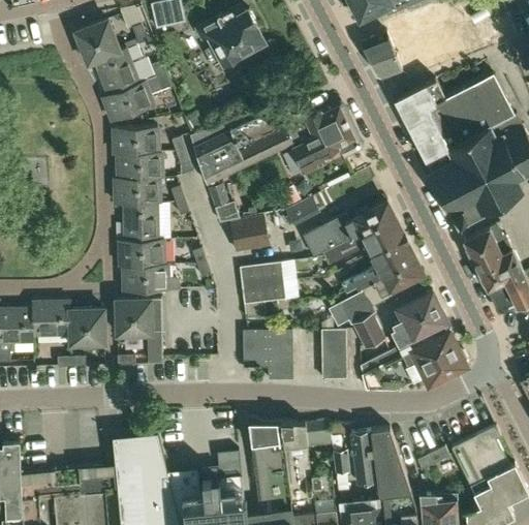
[(157,29),(185,23),(180,0),(173,0),(152,5),(157,29)]
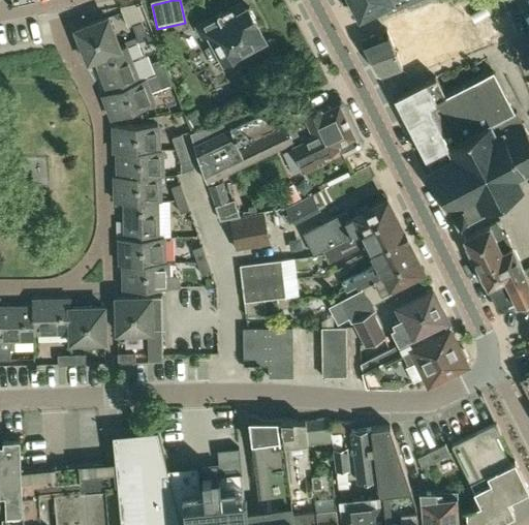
[(348,0),(359,21),(382,8),(386,18),(425,0),(348,0)]
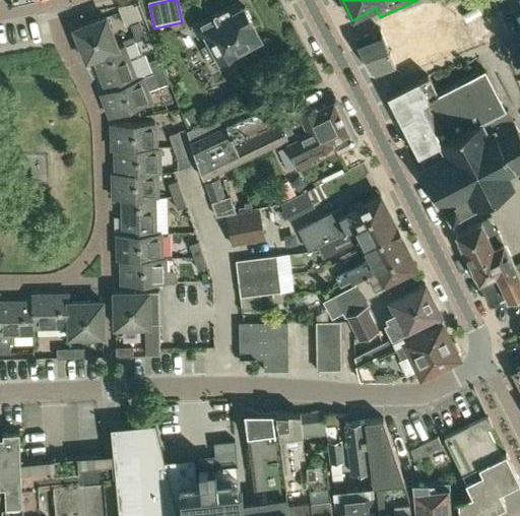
[(238,12),(236,6),(220,14),(219,13),(218,12),(216,12),(215,13),(214,14),(213,16),(214,17),(194,27),(199,38),(206,35),(211,46),(203,50),(210,66),(219,61),(220,63),(221,63),(224,68),(238,61),(236,56),(238,55),(237,53),(243,49),(246,54),(259,47),(257,42),(259,41),(251,25),(254,24),(246,8),(238,12)]
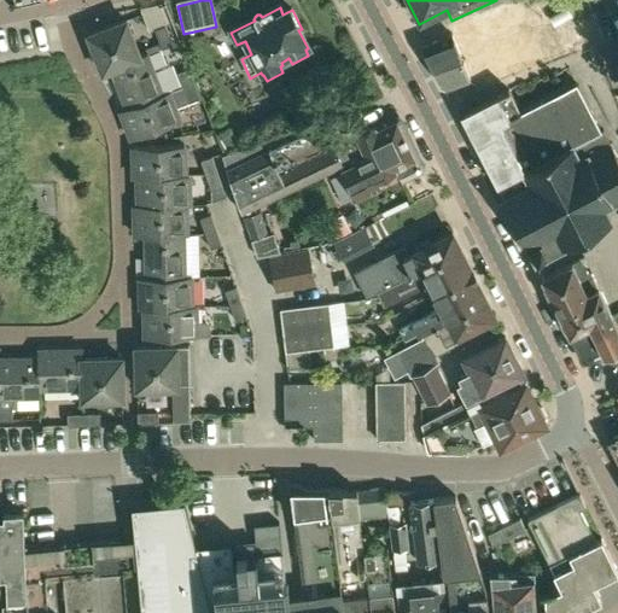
[(546,68),(520,10),(468,30),(426,47),(424,53),(445,93),(487,75),(493,89),(546,68)]
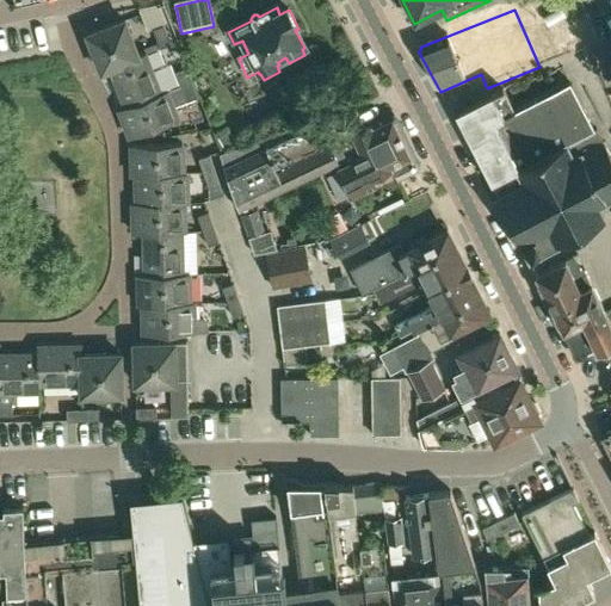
[(102,75),(111,72),(110,70),(139,60),(137,59),(124,24),(87,37),(102,75)]
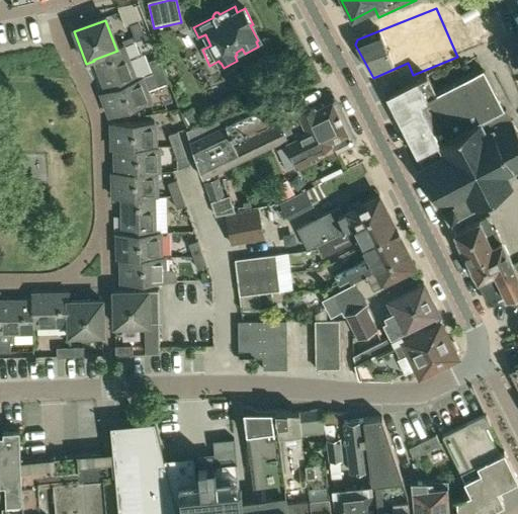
[(139,23),(130,27),(137,44),(145,39),(139,23)]
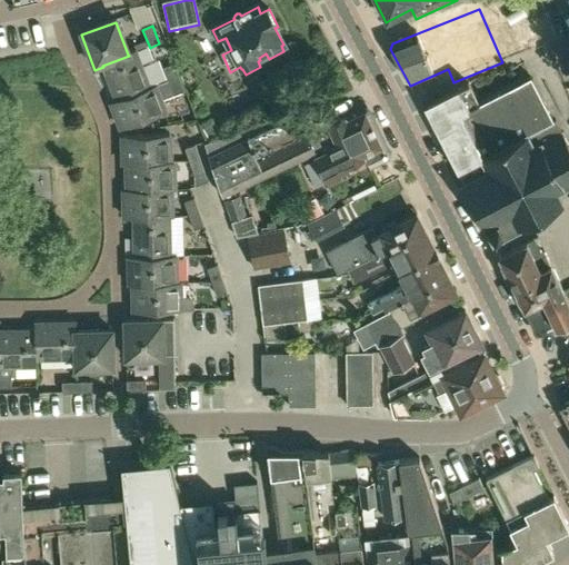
[(107,78),(117,102),(117,103),(156,89),(155,88),(160,87),(160,86),(161,81),(156,66),(151,63),(141,68),(135,52),(128,55),(129,56),(102,66),(103,67),(108,78),(107,78)]
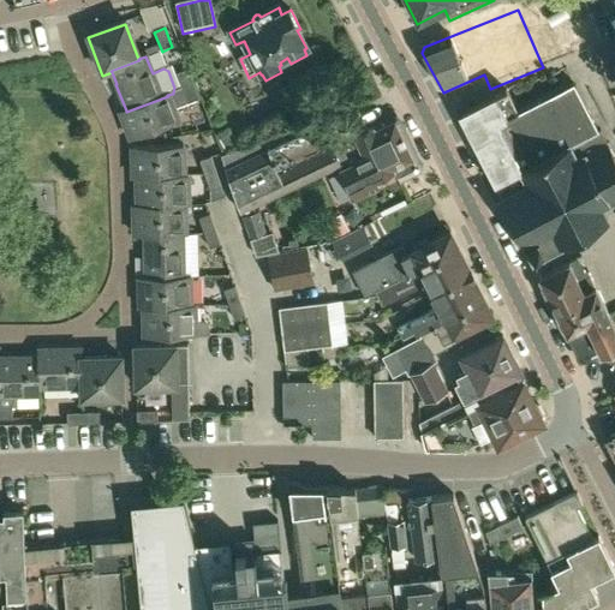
[(177,76),(183,90),(192,87),(187,71),(177,76)]
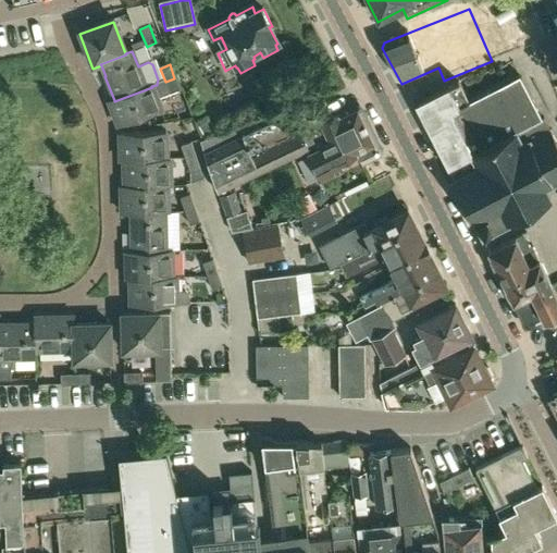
[(482,240),(551,203),(544,189),(556,182),(556,146),(543,120),(542,121),(519,77),(469,103),(458,84),(416,107),(454,181),(453,182),(482,240)]
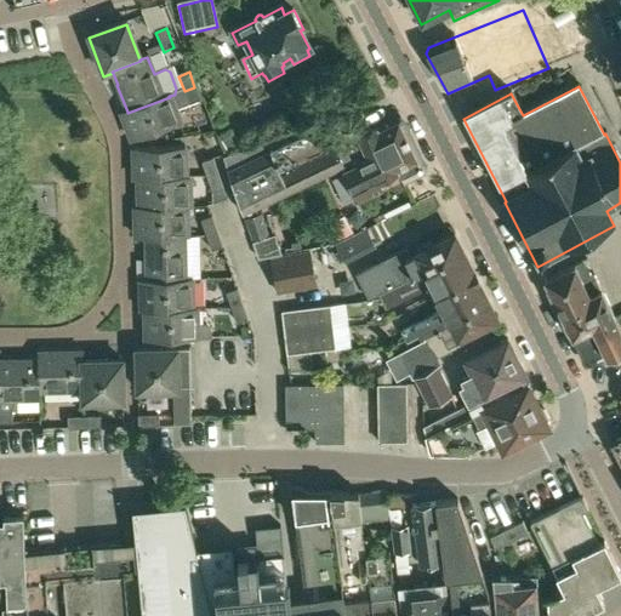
[(194,87),(184,91),(189,107),(200,102),(194,87)]
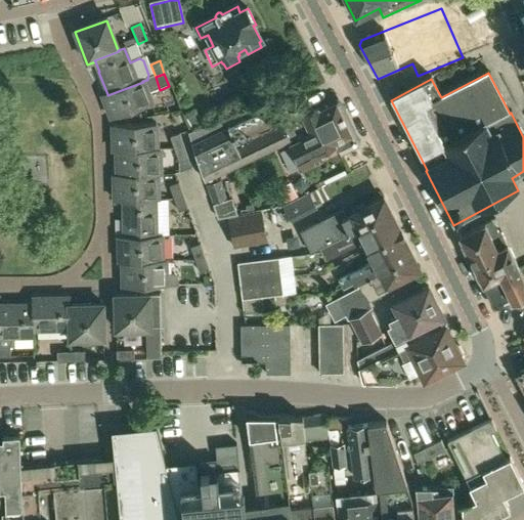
[(156,77),(143,82),(107,95),(107,94),(102,96),(106,106),(105,106),(112,121),(153,105),(147,94),(160,90),(156,77)]
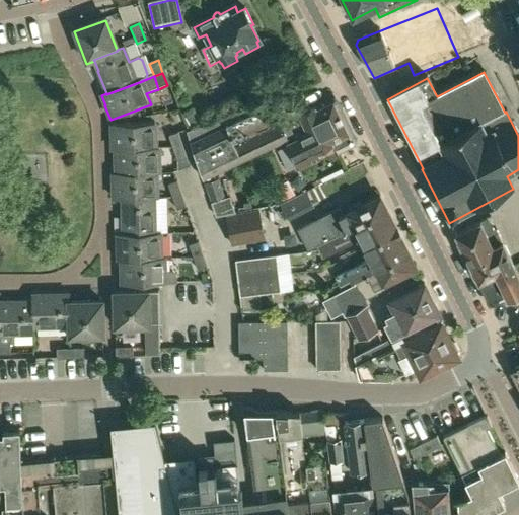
[(352,140),(334,102),(317,111),(316,108),(300,117),(282,126),(272,102),(188,132),(204,179),(286,141),(298,168),(319,158),(316,153),(334,145),(332,143),(334,142),(338,150),(350,144),(352,140)]
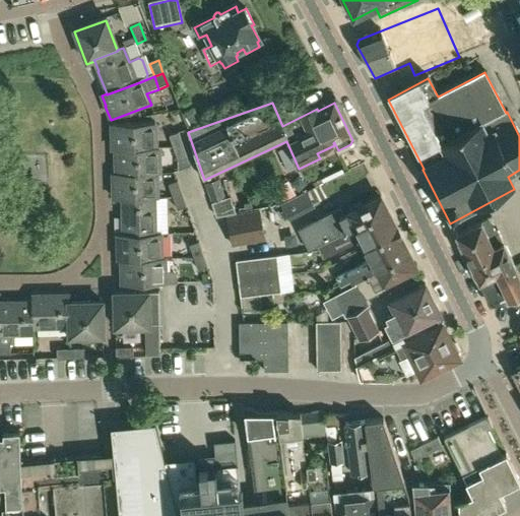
[(112,152),(116,152),(116,151),(155,150),(154,125),(116,126),(112,127),(112,137),(112,152)]
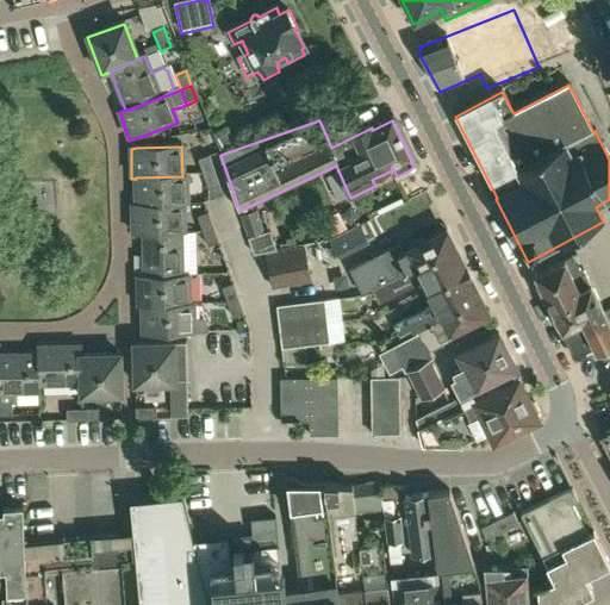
[(205,175),(216,172),(211,157),(199,161),(205,175)]
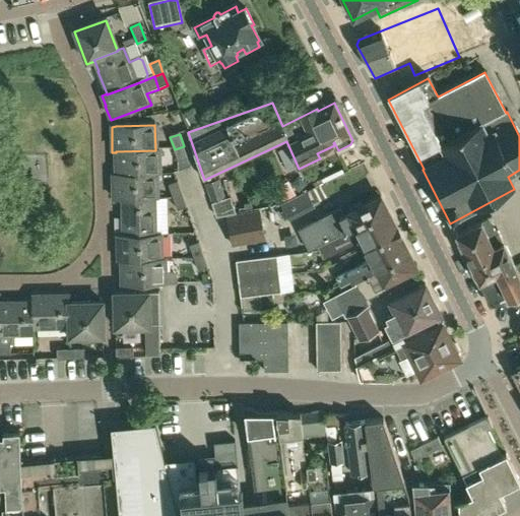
[(184,146),(175,149),(179,163),(188,159),(184,146)]
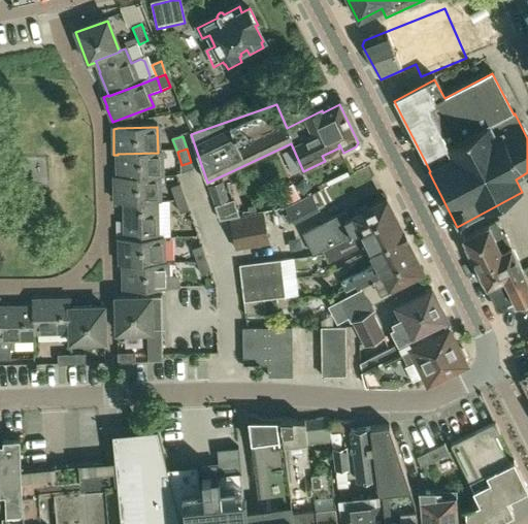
[(161,152),(158,153),(118,154),(118,155),(118,164),(118,178),(118,179),(158,178),(161,178),(161,152)]
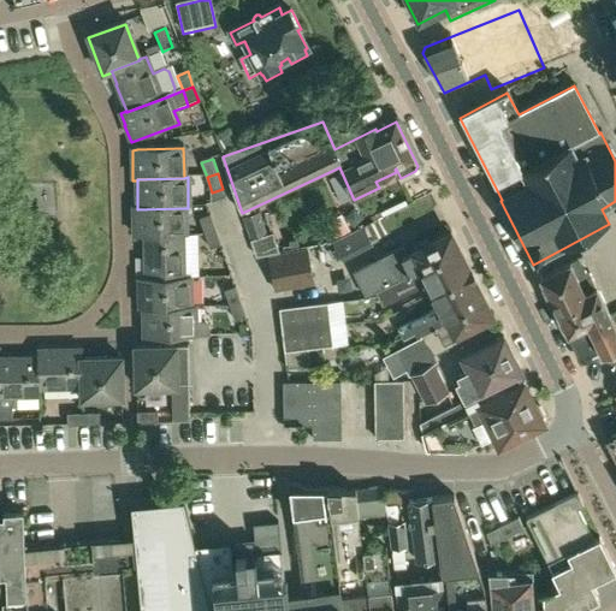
[(313,196),(315,238),(354,236),(353,211),(342,211),(341,195),(313,196)]
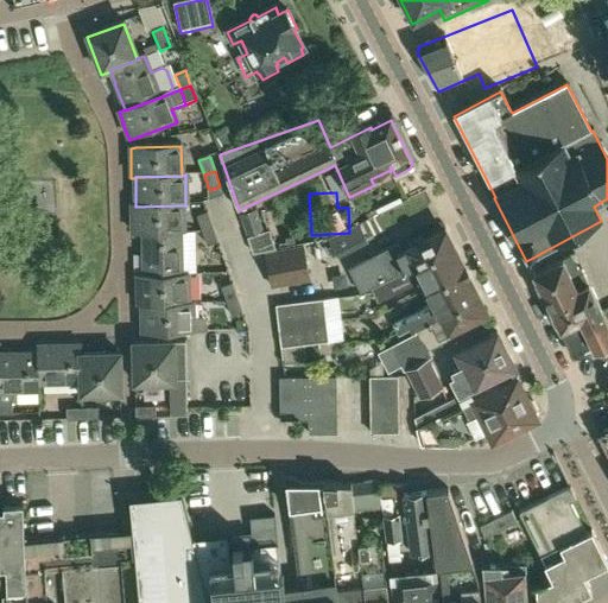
[(181,234),(181,235),(183,234),(182,205),(135,207),(135,205),(132,205),(132,217),(132,236),(143,235),(181,234)]
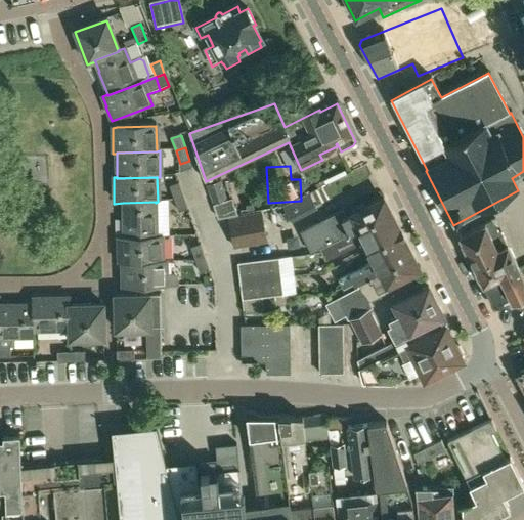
[(174,200),(183,197),(179,183),(170,186),(174,200)]
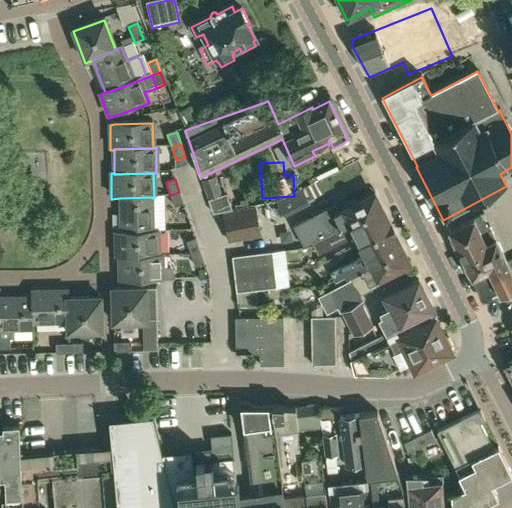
[(179,192),(170,195),(174,208),(183,205),(179,192)]
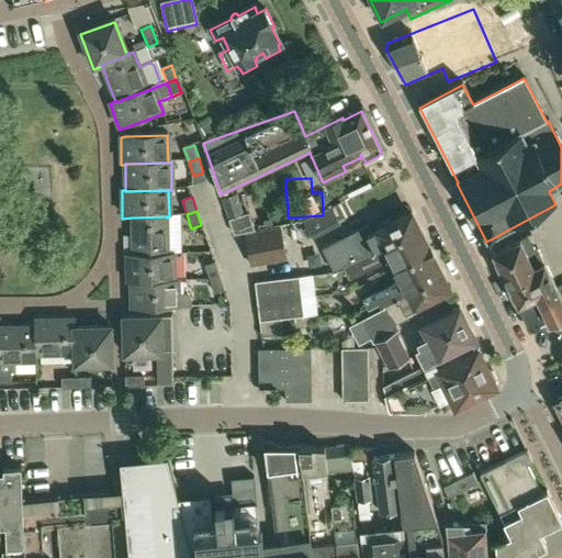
[(357,256),(359,259),(418,231),(411,214),(391,224),(390,223),(378,229),(379,231),(371,235),(368,229),(339,243),(348,260),(357,256)]
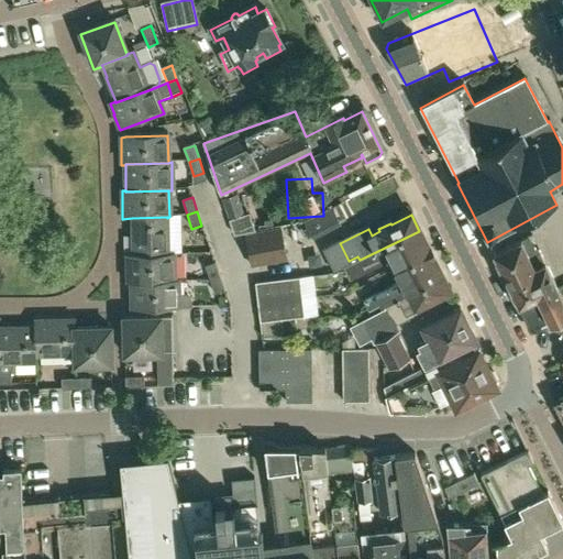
[(168,255),(167,218),(167,217),(132,218),(132,231),(133,256),(128,256),(128,258),(174,256),(174,255),(168,255)]
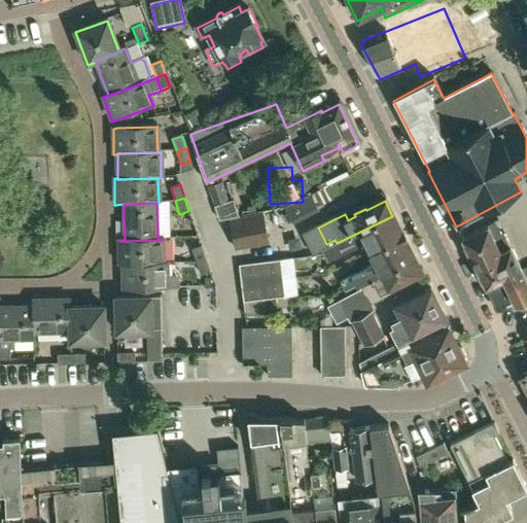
[(219,223),(239,219),(234,203),(214,208),(219,223)]
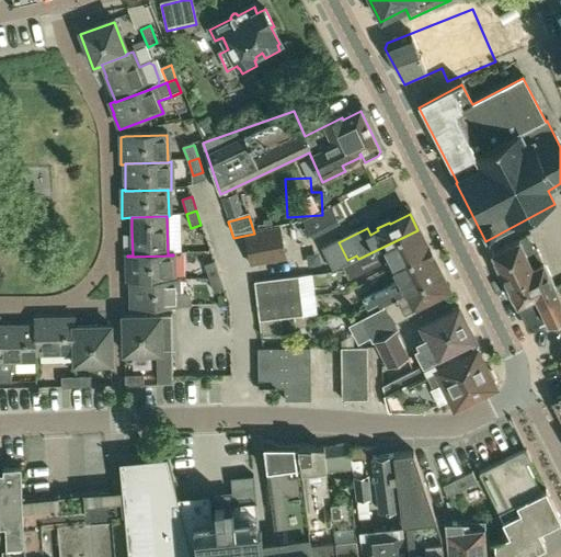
[(317,220),(305,226),(311,239),(323,234),(317,220)]
